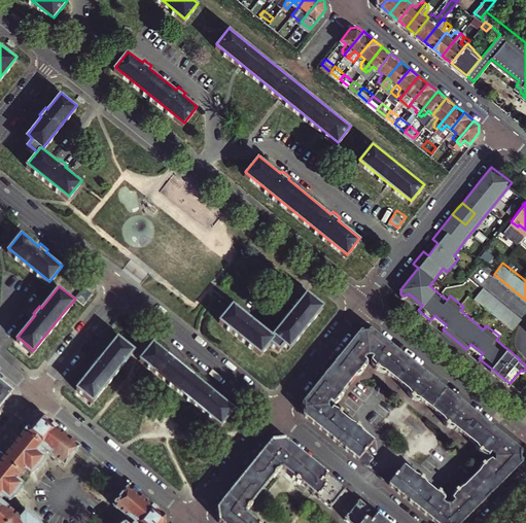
[(484,286),(475,297),(513,327),(522,317),(484,286)]
